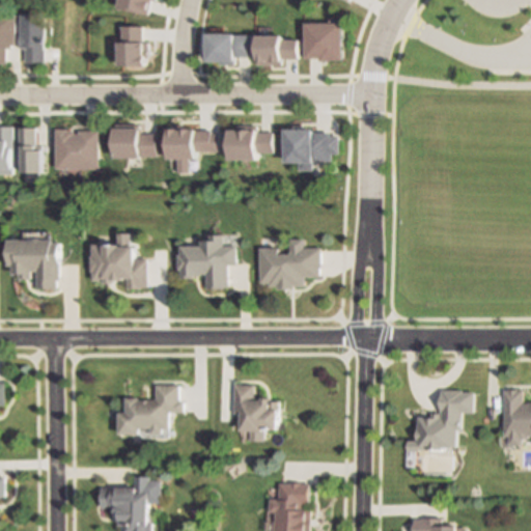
[(117,2),(117,0),(151,0),(148,10),(117,2)]
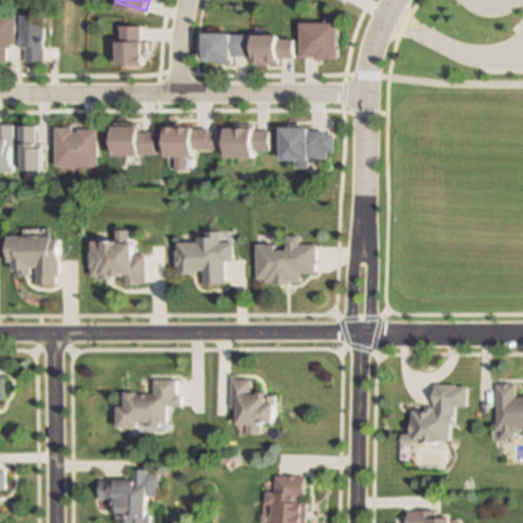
[(0,14),(15,14),(14,45),(10,45),(10,49),(6,49),(5,63),(0,63),(0,14)]
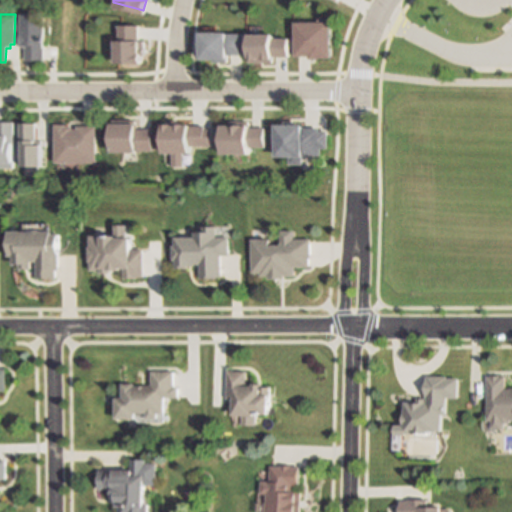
[(18,14),(43,14),(42,61),(24,60),(24,47),(18,47),(18,14)]
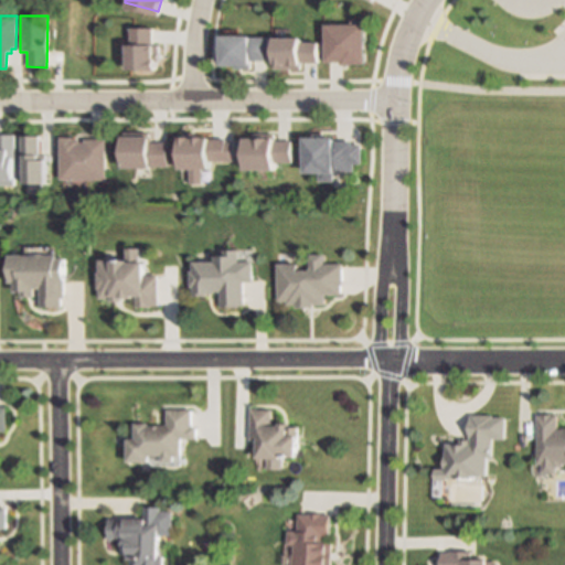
[(323,19),(362,19),(363,60),(341,60),(341,57),(323,57),(323,19)]
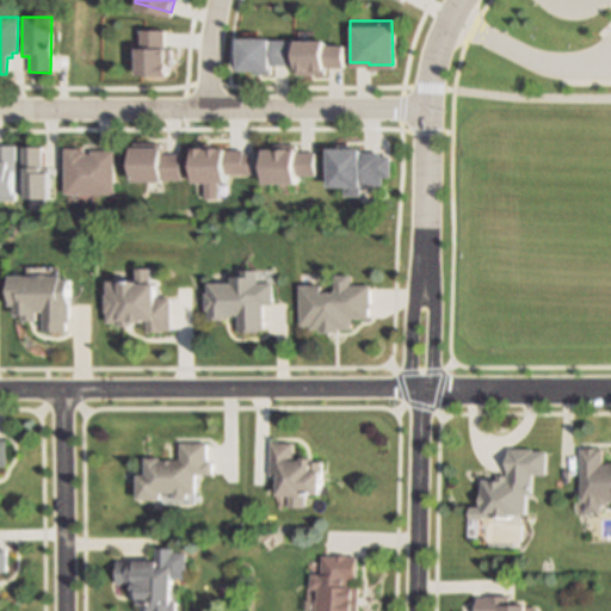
[(296,35),(325,35),(325,43),(344,43),(344,66),(325,66),(325,69),(296,69),(296,35)]
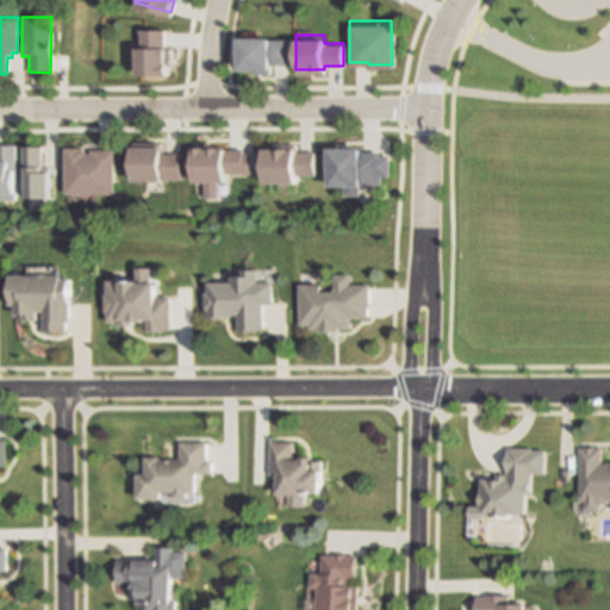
[(237,67),(237,37),(269,37),(269,39),(290,39),(290,66),(271,66),(271,72),(255,72),(255,67),(237,67)]
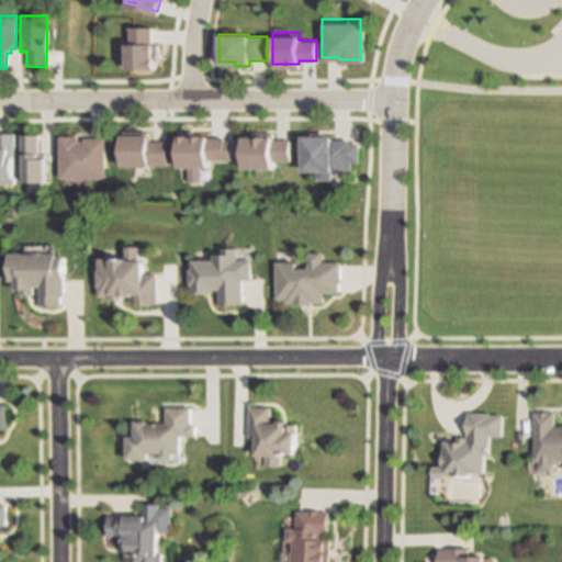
[(0,132),(15,132),(15,184),(0,184),(0,132)]
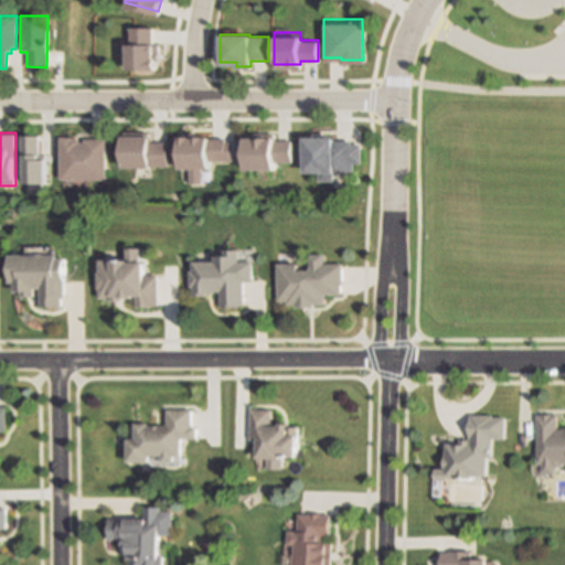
[(151,134),(151,142),(170,142),(170,163),(151,163),(126,163),(126,134),(151,134)]
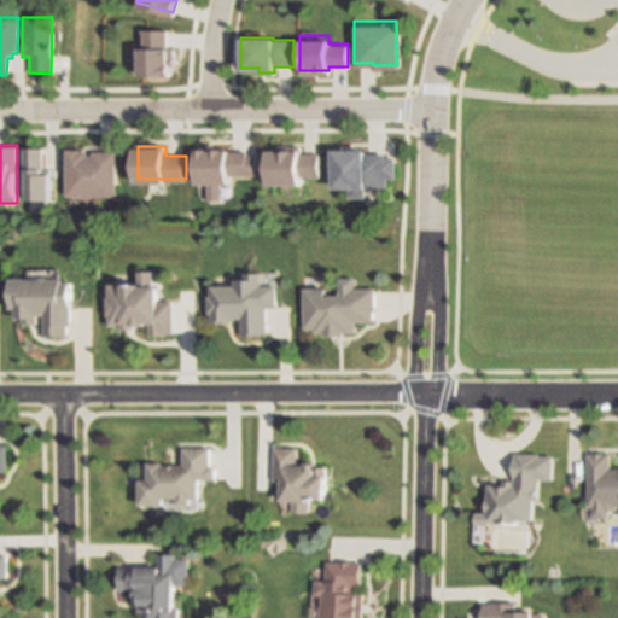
[(51,172),(50,199),(28,199),(28,170),(25,170),(25,147),(45,149),(44,170),(51,172)]
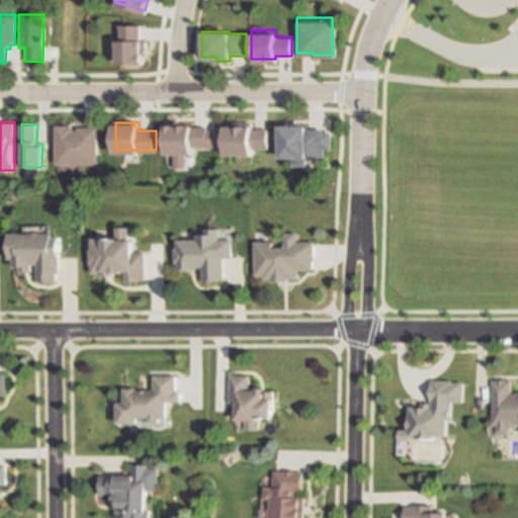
[(268,130),(268,150),(251,150),(251,154),(225,154),(225,126),(251,126),(251,130),(268,130)]
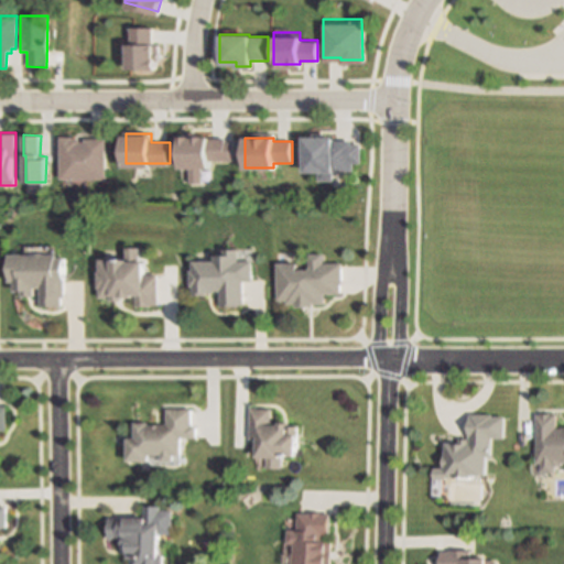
[(104,182),(104,140),(58,140),(58,182),(104,182)]
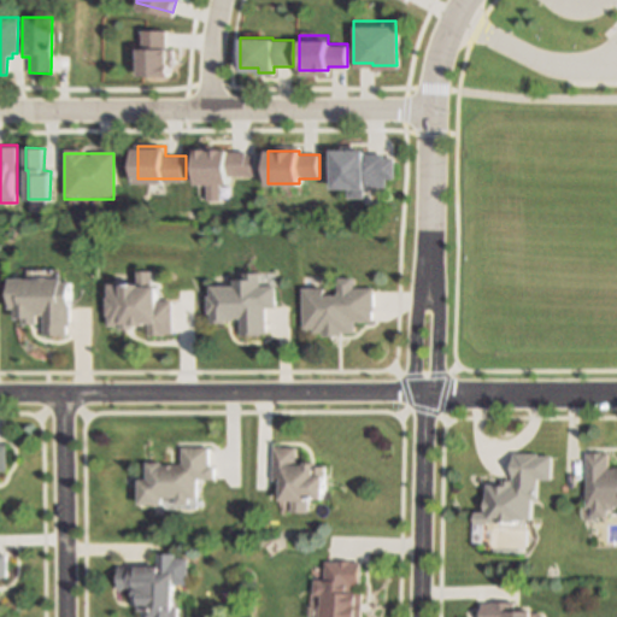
[(228,188),(228,177),(254,177),(254,153),(197,153),(197,187),(228,188)]
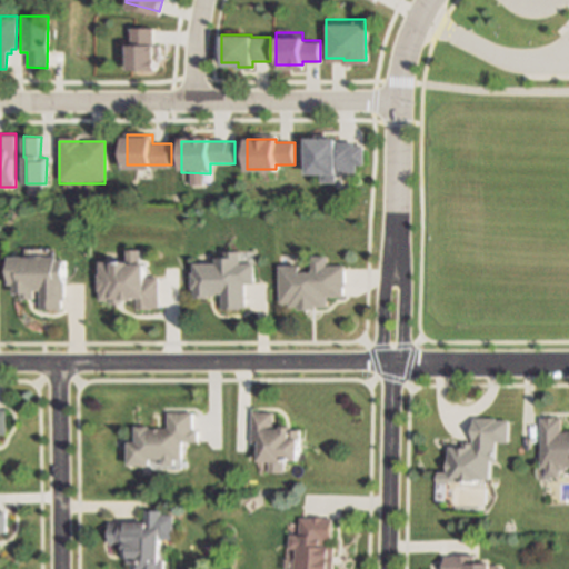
[(308,142),(308,176),(360,176),(360,142),(308,142)]
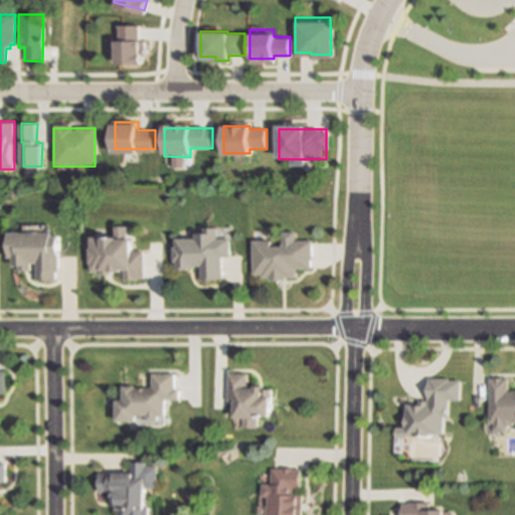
[(127,234),(133,234),(133,250),(144,250),(144,268),(144,279),(126,279),(126,268),(124,268),(124,271),(93,271),(93,262),(92,262),(92,245),(93,245),(93,234),(116,234),(116,224),(127,224),(127,234)]
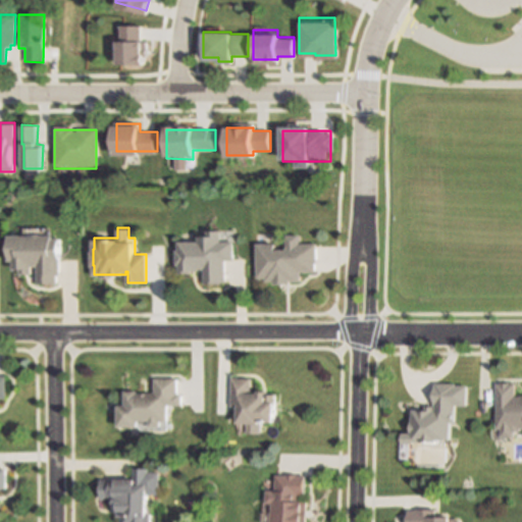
[(219,227),(219,231),(219,239),(224,239),(233,239),(233,257),(224,257),(224,279),(204,279),(204,265),(177,265),(177,262),(175,262),(175,247),(177,247),(177,237),(197,237),(197,231),(209,231),(209,227),(219,227)]
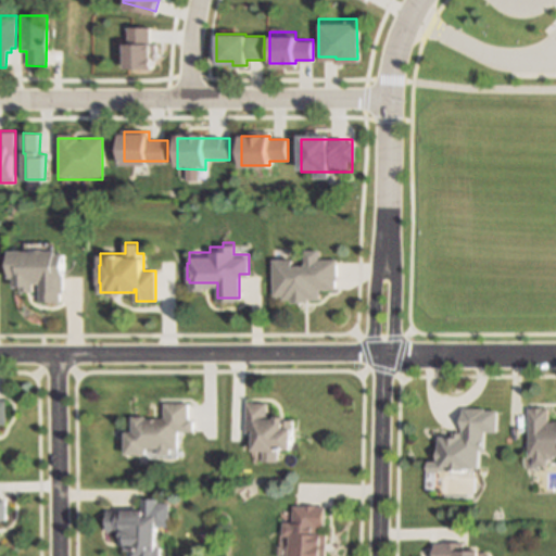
[(64,250),(64,290),(61,290),(61,299),(40,299),(40,281),(34,281),(34,287),(24,287),(24,281),(14,281),(14,275),(9,275),(9,245),(59,245),(59,250),(64,250)]
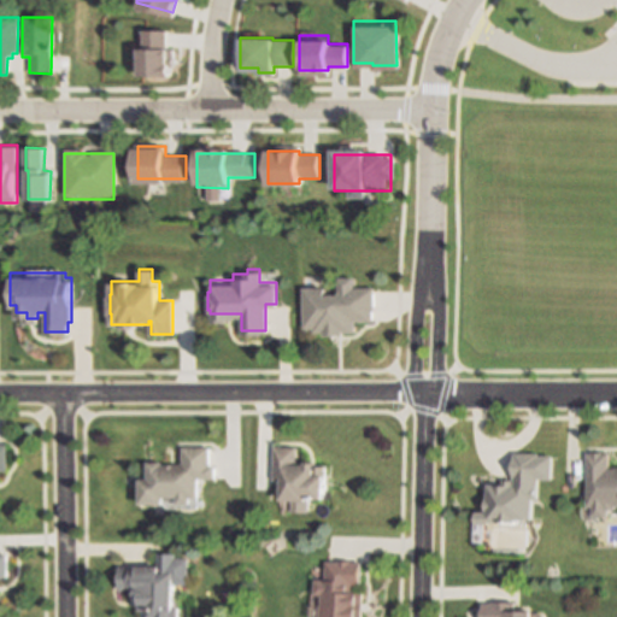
[(352,274),(352,285),(371,285),(372,285),(372,309),(371,309),(371,317),(353,317),(353,329),(338,329),(333,329),(313,329),(313,324),(305,324),(305,321),(301,321),(301,289),(301,283),(323,283),(323,289),(338,289),(338,285),(338,274),(352,274)]
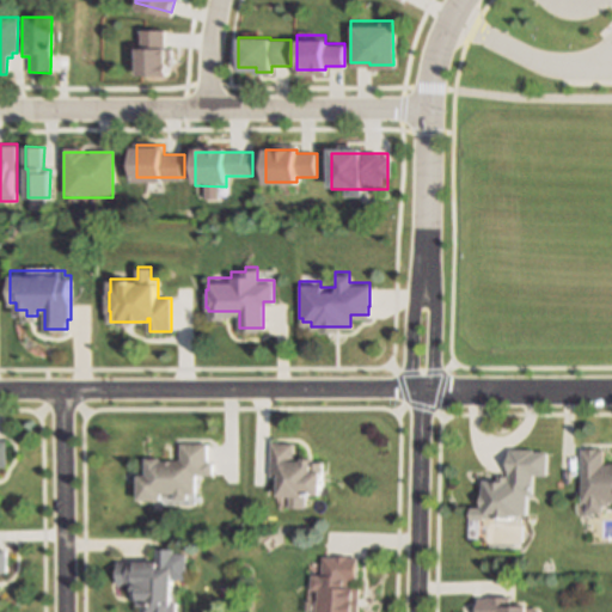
[(206,439),(206,458),(210,458),(210,471),(206,471),(194,471),(194,489),(185,489),(185,496),(173,496),(173,489),(159,489),(159,495),(134,495),(134,490),(134,471),(144,471),(144,458),(179,458),(179,439),(194,439),(206,439)]
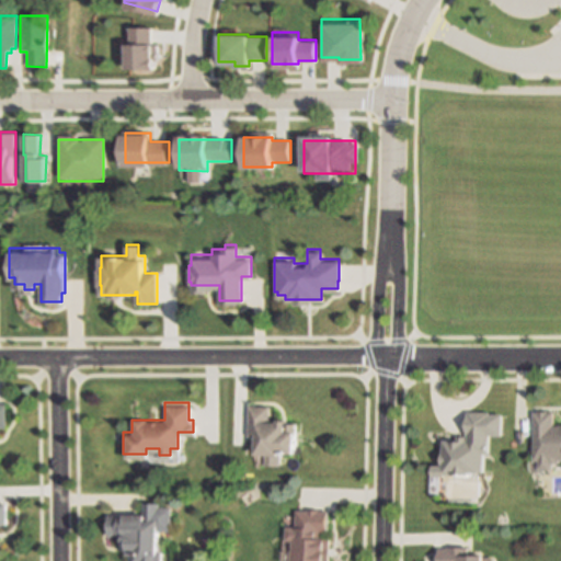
[(270,407),(270,422),(277,422),(277,419),(286,419),(286,422),(294,422),(294,453),(278,453),(278,466),(265,466),(265,453),(256,453),(256,434),(248,434),(248,422),(248,407),(270,407)]
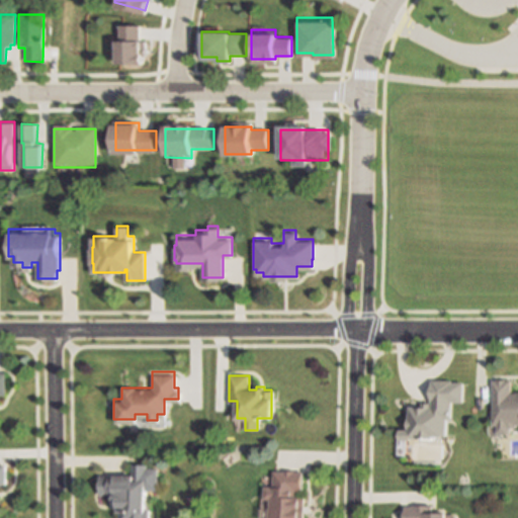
[(408,435),(398,435),(398,426),(407,426),(407,416),(408,416),(408,412),(408,403),(422,403),(422,401),(430,401),(430,375),(463,375),(463,401),(450,401),(450,412),(446,412),(446,432),(420,432),(420,435),(408,435)]
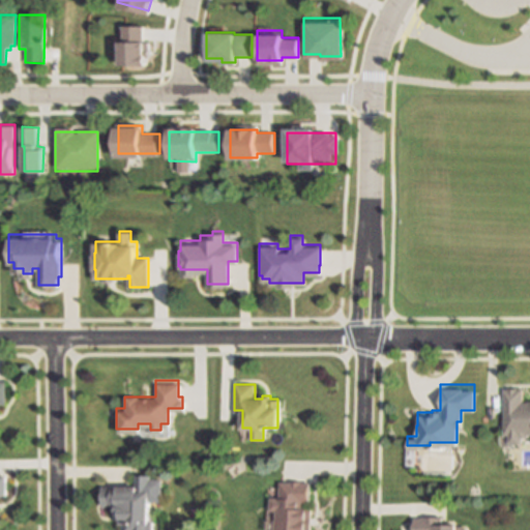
[(522,384),(522,396),(529,395),(529,432),(521,433),(521,440),(508,440),(507,434),(507,427),(503,427),(502,384),(522,384)]
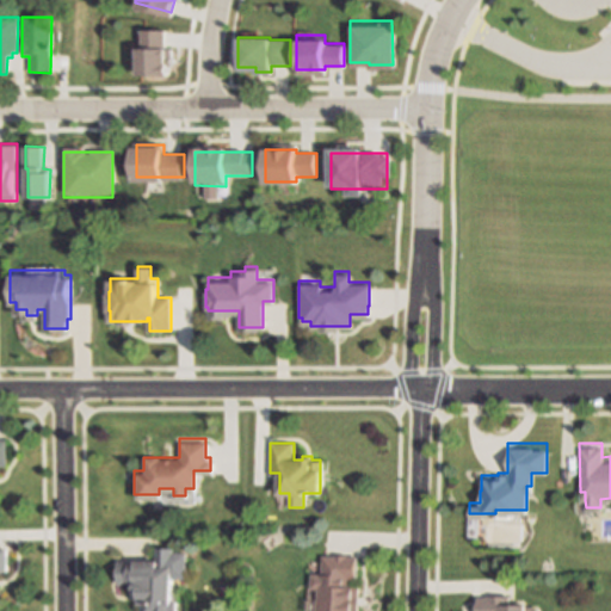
[(170,574),(170,598),(173,598),(173,610),(142,610),(142,599),(136,599),(136,587),(130,587),(130,580),(117,580),(117,555),(130,555),(136,555),(142,555),(152,555),(152,549),(170,549),(181,549),(181,574),(170,574)]
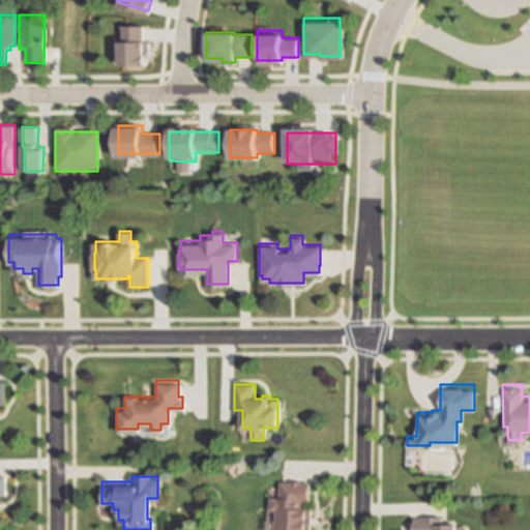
[(307,480),(307,517),(312,517),(312,529),(274,529),(274,528),(269,528),(269,495),(274,495),(278,495),(278,480),(302,480),(307,480)]
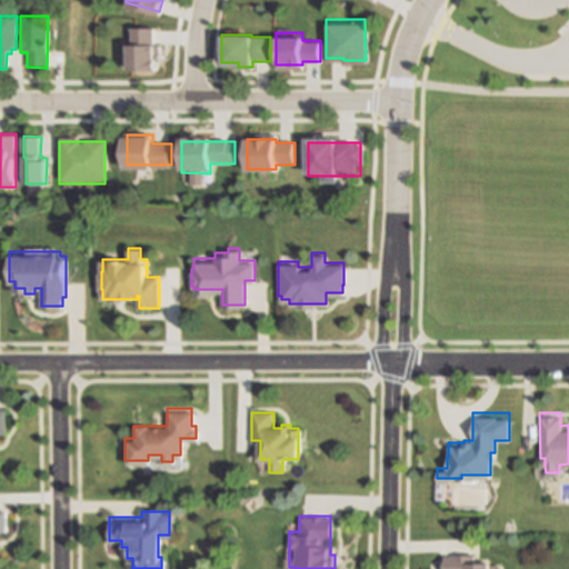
[(489,559),(489,568),(443,568),(443,565),(442,565),(442,560),(443,560),(443,556),(443,550),(472,551),(472,557),(480,557),(485,557),(485,559),(489,559)]
